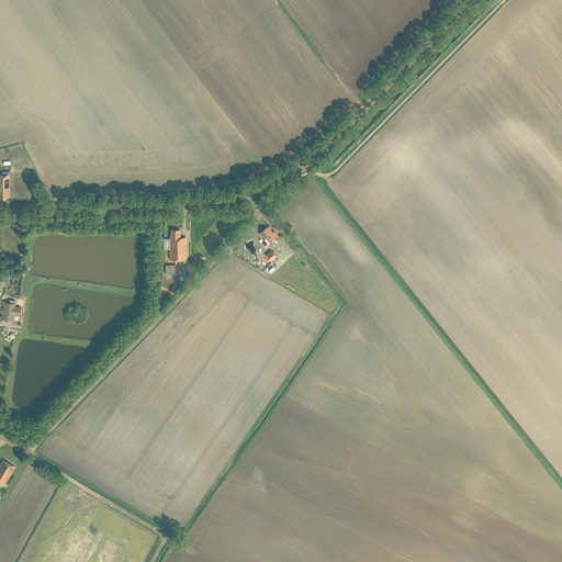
[(10,175),(0,173),(0,198),(6,199),(6,197),(10,197),(10,175)]
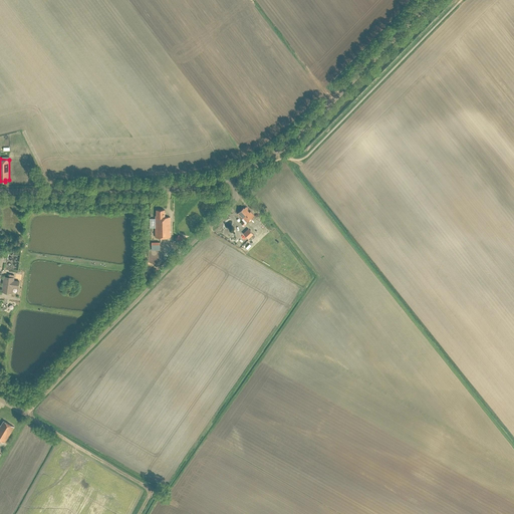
[(247,223),(255,215),(251,211),(250,212),(247,210),(248,209),(246,206),(244,208),(244,207),(237,213),(242,218),(241,218),(243,220),(240,222),(244,226),(247,223)]
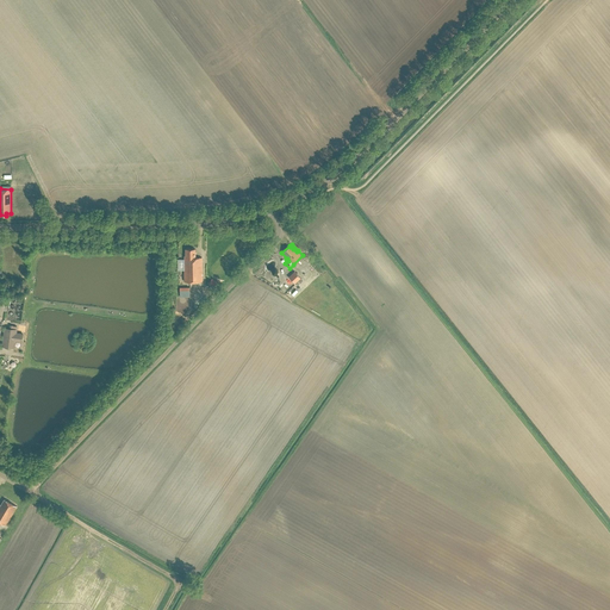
[(195,249),(186,249),(186,255),(185,255),(185,259),(184,259),(184,281),(203,280),(201,257),(195,257),(195,249)]
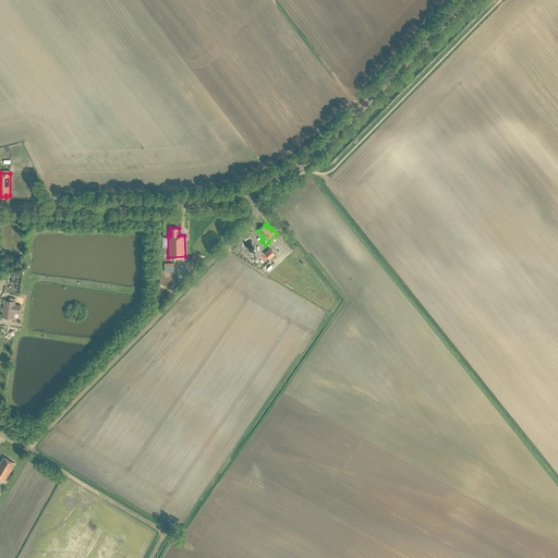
[(269,259),(276,254),(269,247),(264,253),(269,259)]
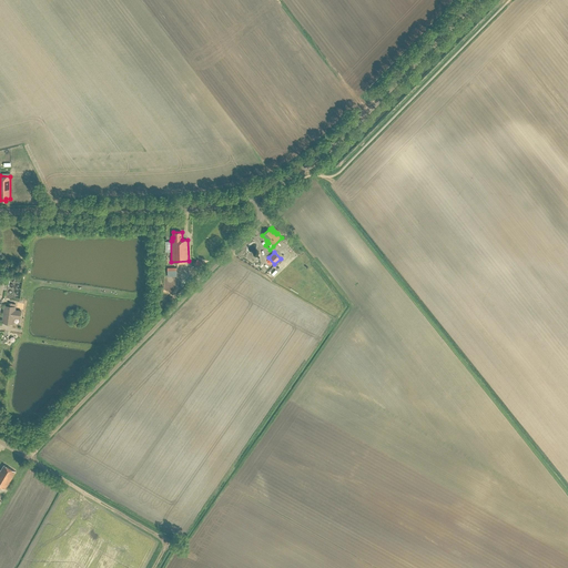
[(9,305),(4,305),(1,322),(6,323),(6,325),(9,325),(10,323),(12,324),(13,316),(20,318),(21,311),(14,310),(16,306),(11,305),(11,303),(9,303),(9,305)]
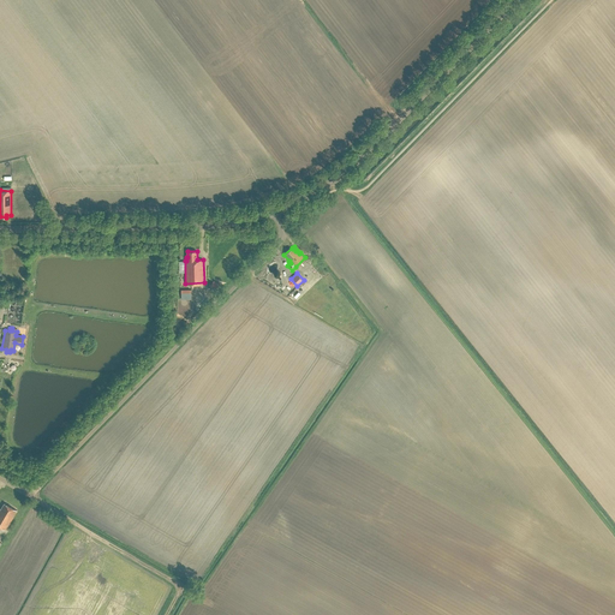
[(0,508),(0,526),(5,530),(17,511),(4,503),(0,508)]
